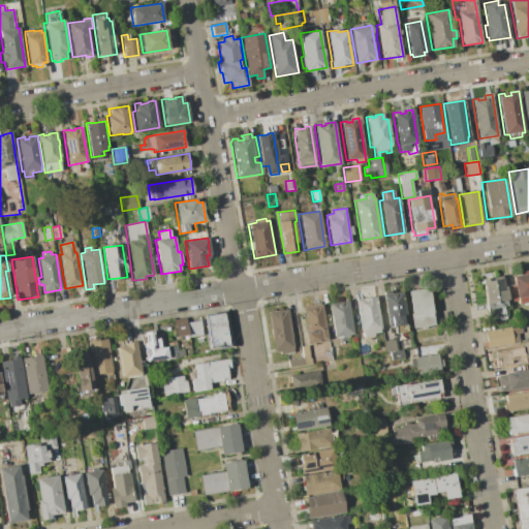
[(528,273),(528,302),(518,304),(517,301),(511,302),(509,285),(515,284),(514,276),(519,275),(519,272),(527,271),(527,274),(528,273)]
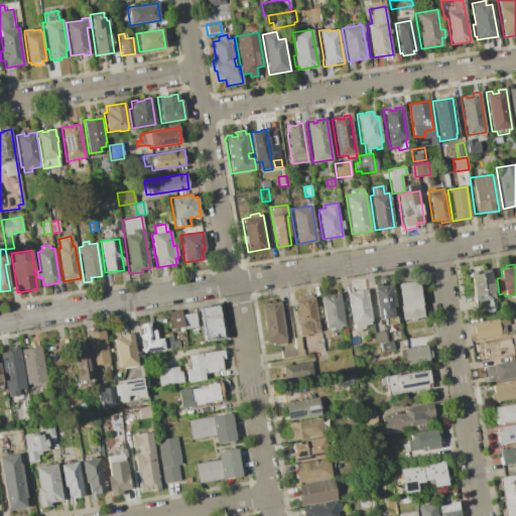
[(469,268),(481,266),(481,270),(490,269),(495,298),(474,301),(469,268)]
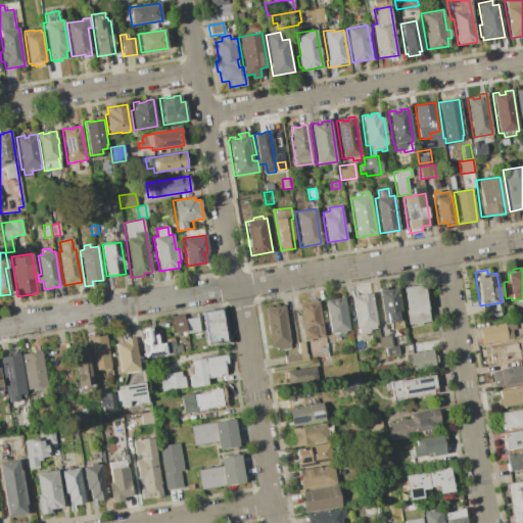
[(402,288),(425,284),(431,323),(416,325),(416,323),(407,325),(405,311),(407,310),(402,288)]
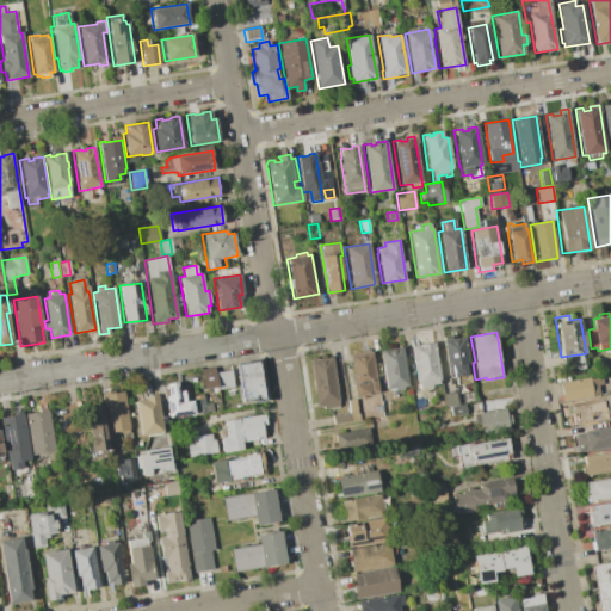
[(442,340),(443,340),(443,337),(449,335),(450,341),(456,340),(456,339),(464,337),(471,382),(455,384),(454,377),(448,378),(442,340)]
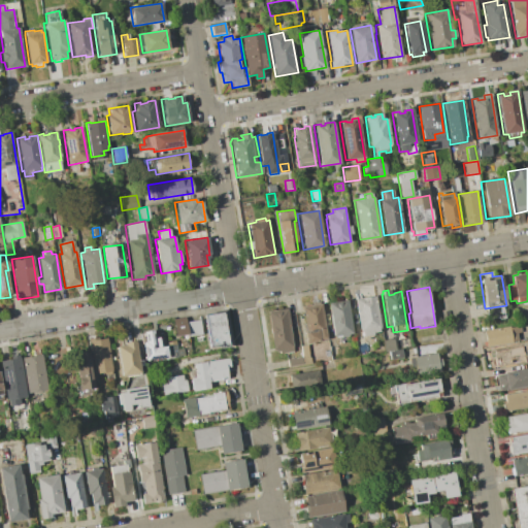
[(355,299),(375,295),(381,329),(378,329),(378,332),(373,332),(373,335),(363,336),(362,332),(360,332),(355,299)]
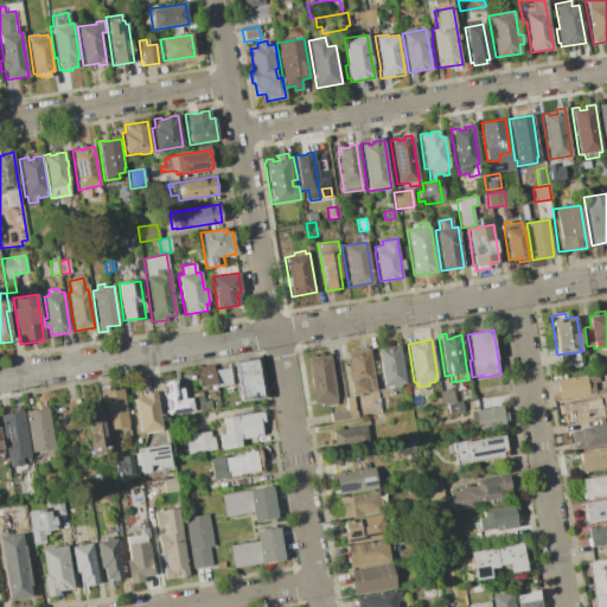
[(377,349),(385,347),(385,349),(391,349),(390,346),(398,345),(406,383),(401,383),(401,387),(385,389),(385,387),(384,387),(377,349)]
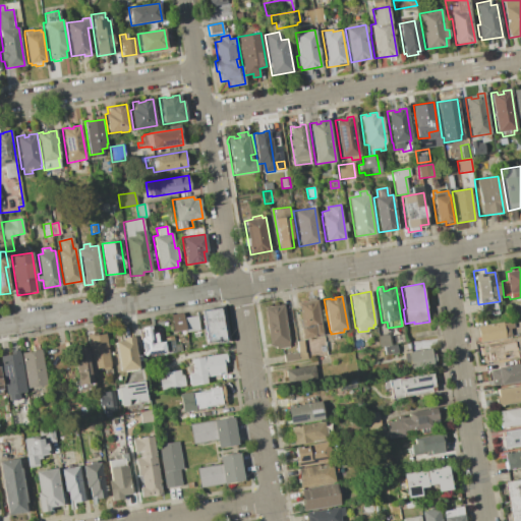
[(297,303),(304,301),(305,304),(309,303),(309,300),(317,299),(323,335),(302,338),(300,328),(301,327),(297,303)]
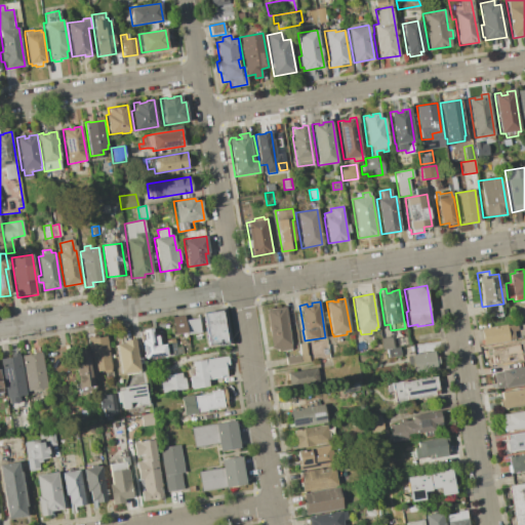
[(266,310),(273,309),(274,311),(278,310),(278,308),(285,307),(291,347),(290,347),(291,350),(278,352),(278,349),(275,349),(274,347),(272,347),(266,310)]
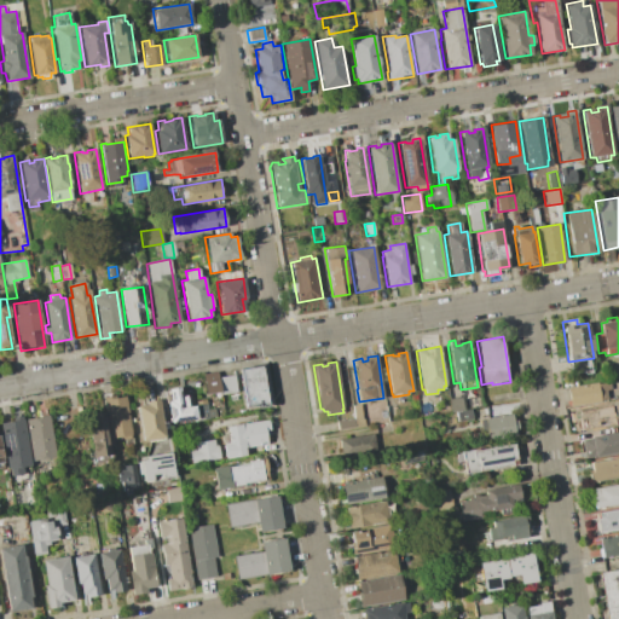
[(239,370),(261,366),(267,406),(259,408),(258,404),(246,406),(239,370)]
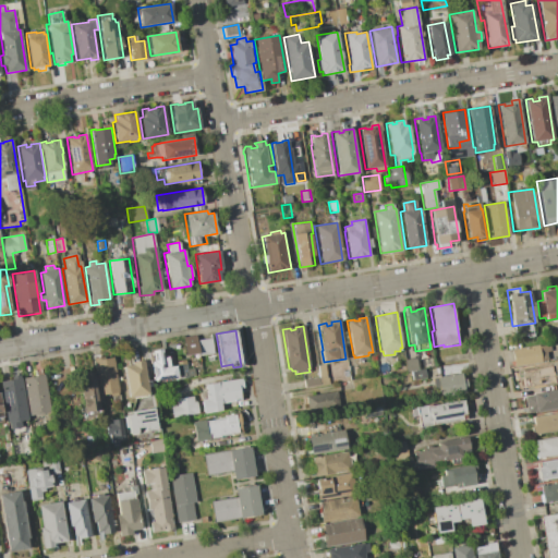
[(182,337),(195,336),(198,352),(185,355),(182,337)]
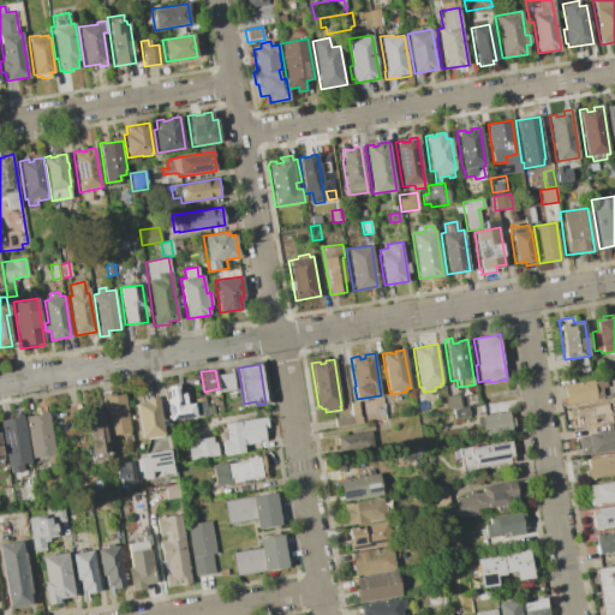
[(221,392),(218,376),(232,372),(234,389),(221,392)]
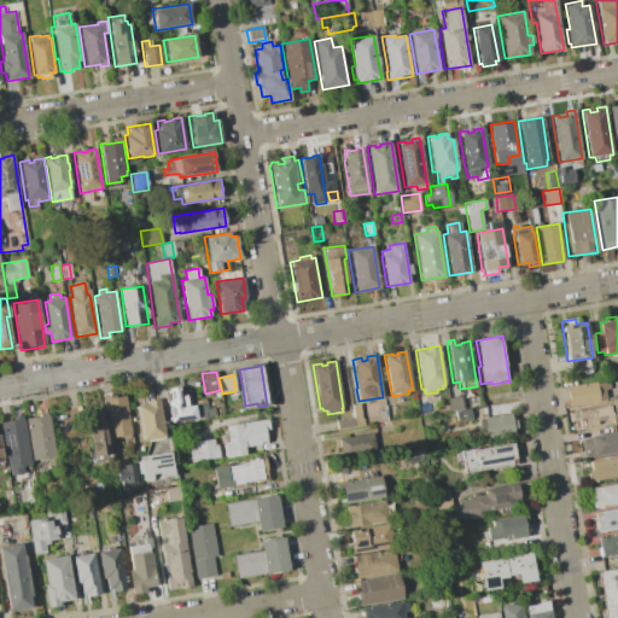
[(566,388),(598,383),(608,382),(611,392),(606,394),(607,398),(600,400),(600,402),(569,407),(566,388)]
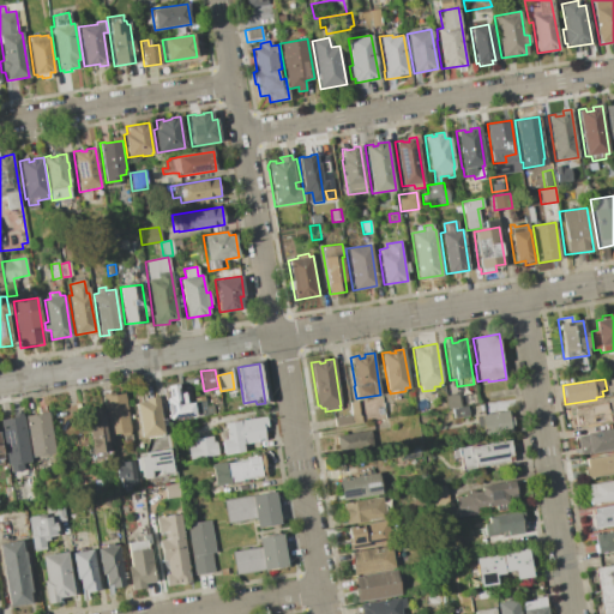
[(167,386),(168,397),(166,398),(169,420),(194,415),(193,402),(180,404),(178,384),(167,386)]
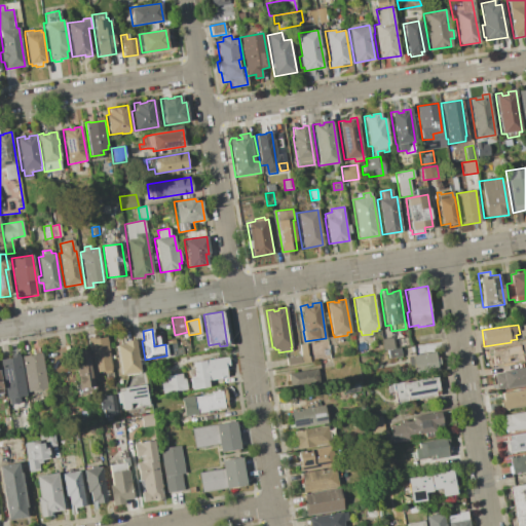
[(89,338),(95,373),(113,371),(107,336),(89,338)]
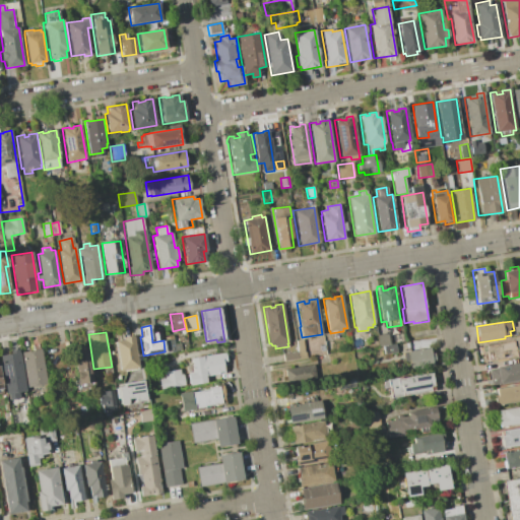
[(349,335),(358,334),(358,337),(362,337),(364,349),(352,350),(349,335)]
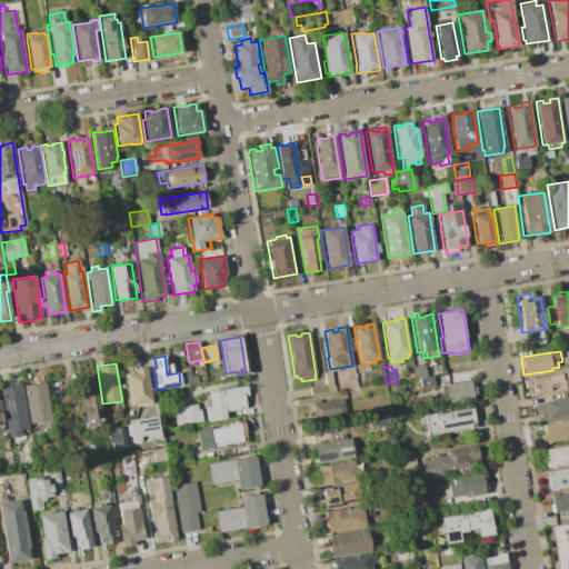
[(126,373),(135,372),(133,369),(145,367),(151,402),(131,406),(126,373)]
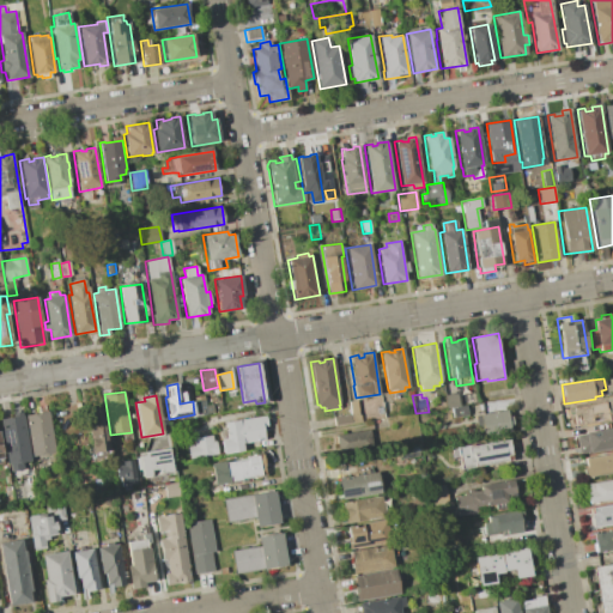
[(193,396),(196,417),(207,416),(207,413),(213,413),(212,405),(206,406),(204,395),(193,396)]
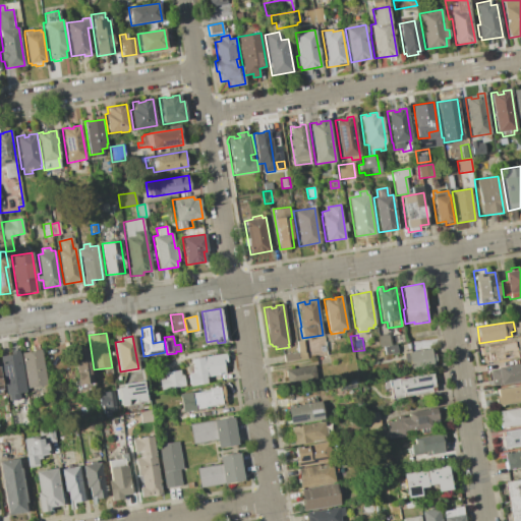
[(296,342),(303,340),(305,356),(299,357),(296,342)]
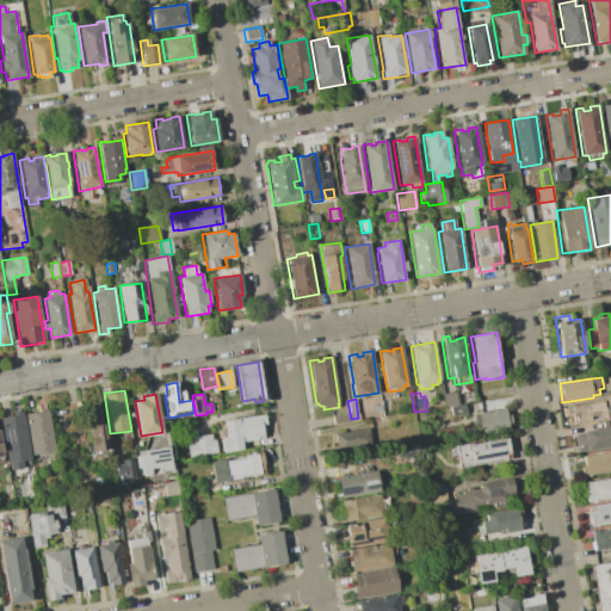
[(571,406),(604,400),(605,406),(610,405),(610,417),(573,424),(571,406)]
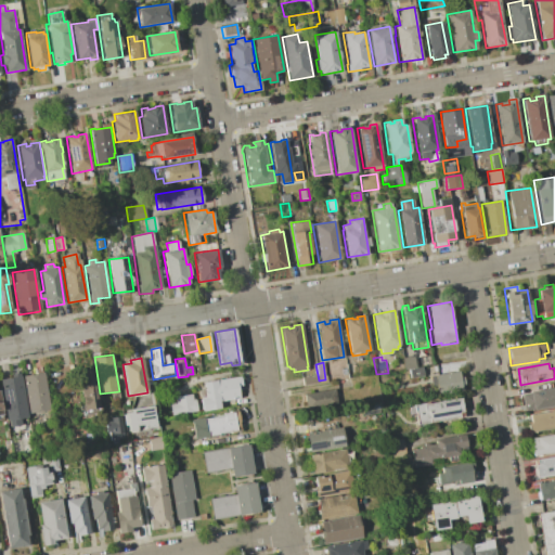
[(409,370),(423,368),(424,376),(410,378),(409,370)]
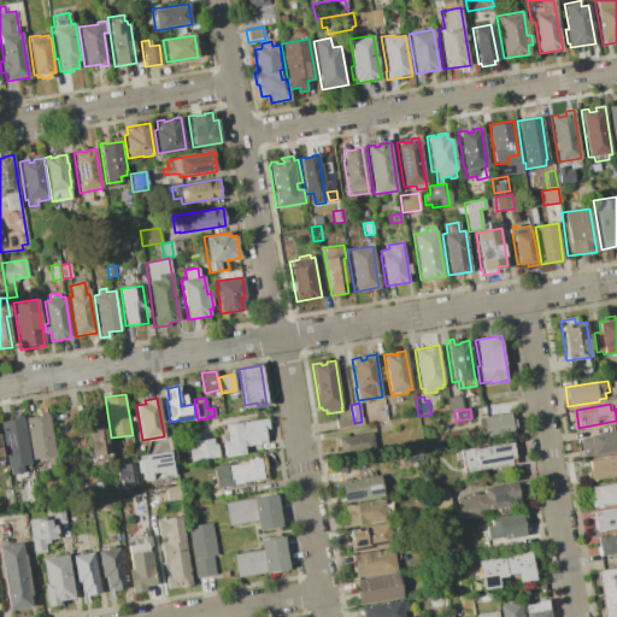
[(105,411),(88,413),(94,457),(111,454),(105,411)]
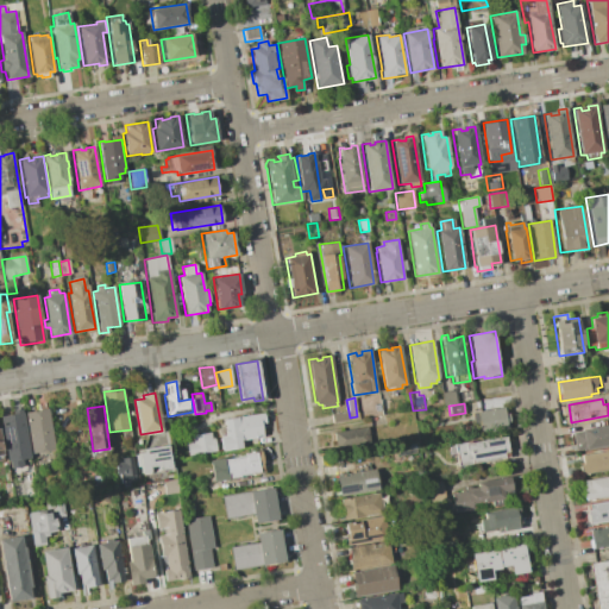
[(471,413),(508,407),(512,428),(481,434),(478,424),(473,425),(471,413)]
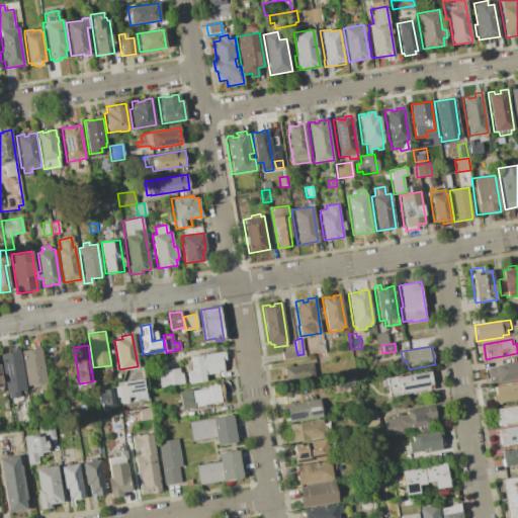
[(21,351),(26,385),(47,381),(41,348),(21,351)]
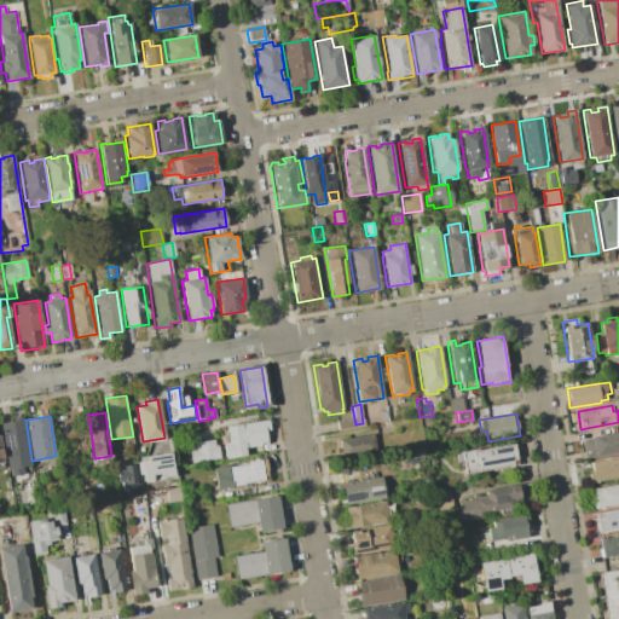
[(0,424),(23,420),(29,461),(7,464),(0,424)]
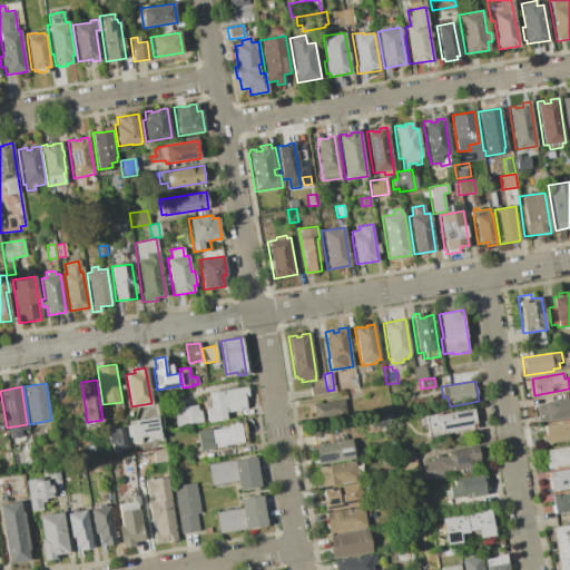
[(209,393),(247,386),(248,396),(244,396),(245,409),(225,412),(226,419),(207,422),(205,409),(212,408),(209,393)]
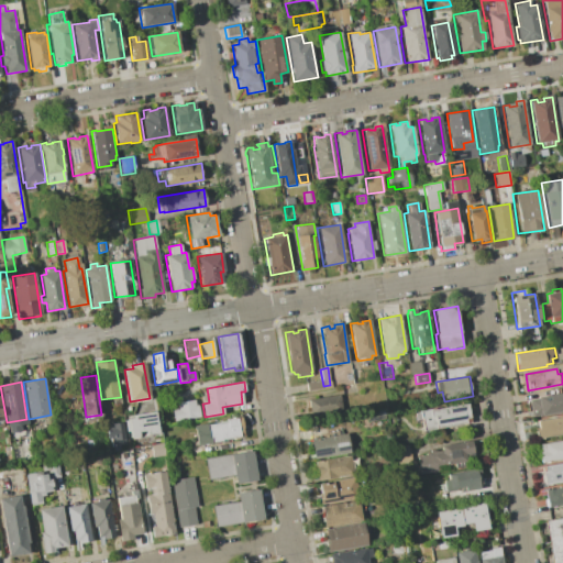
[(537,397),(561,393),(562,401),(562,411),(540,416),(540,415),(531,416),(529,400),(538,399),(537,397)]
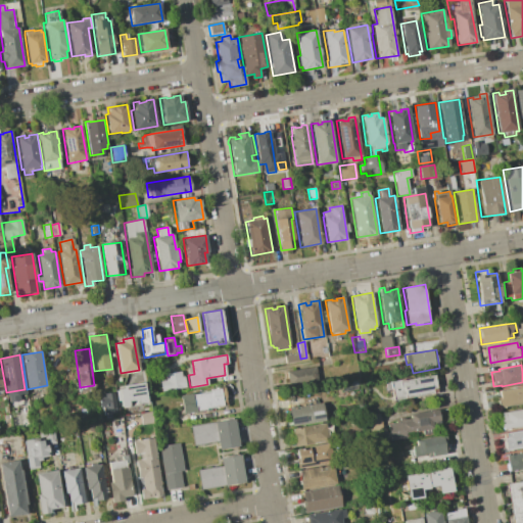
[(316,380),(315,367),(285,370),(286,383),(316,380)]
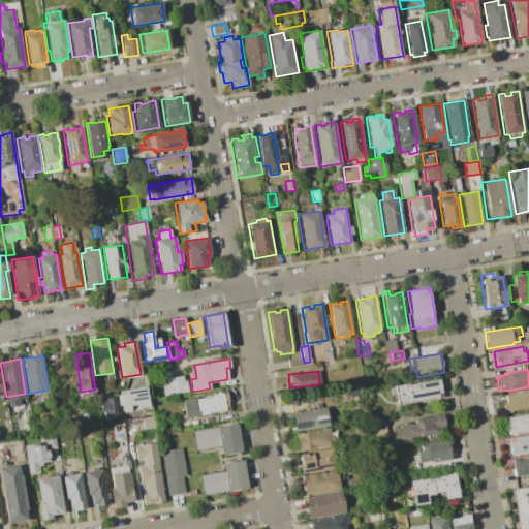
[(162,384),(167,384),(166,378),(183,375),(184,381),(186,381),(188,393),(163,396),(162,384)]
